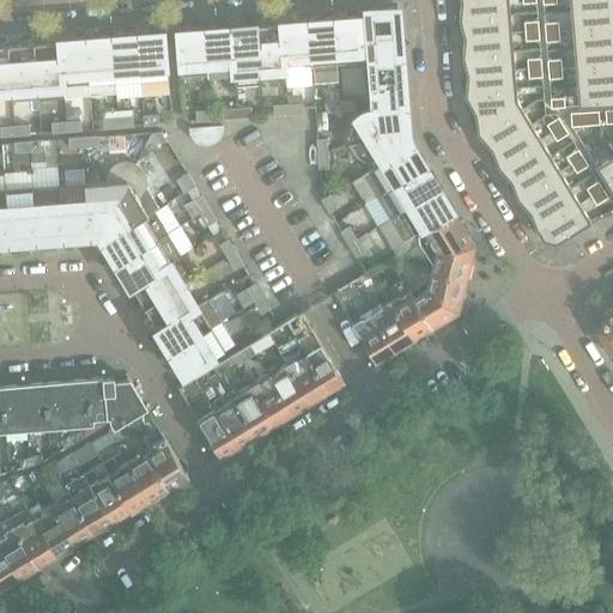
[(460,0),(459,18),(510,13),(508,0),(460,0)]
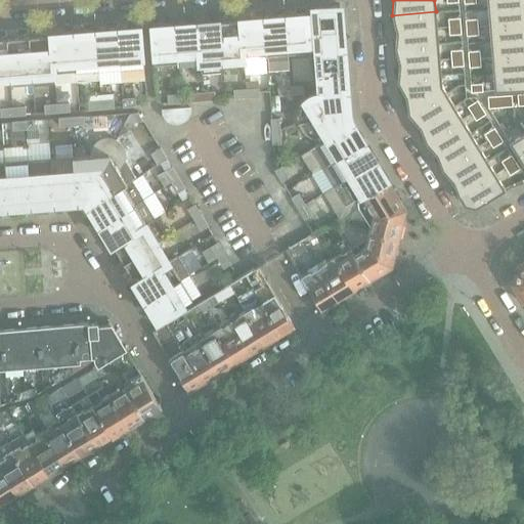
[(523,0),(486,0),(487,9),(523,6),(523,0)]
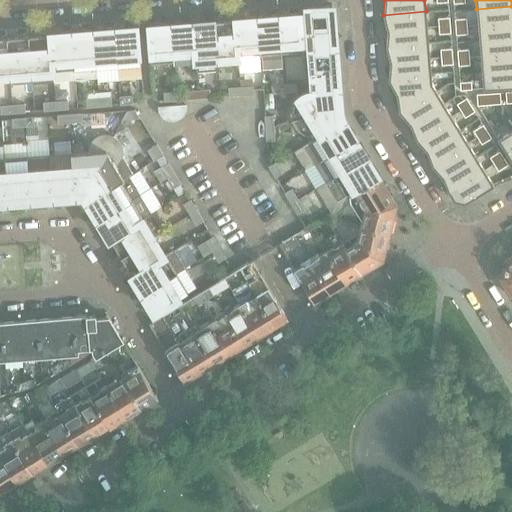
[(335,44),(332,5),(305,7),(306,21),(308,46),(335,44)]
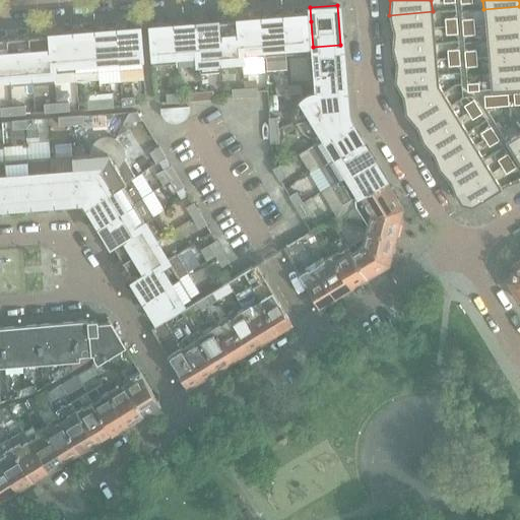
[(519,6),(483,9),(485,25),(519,22),(519,6)]
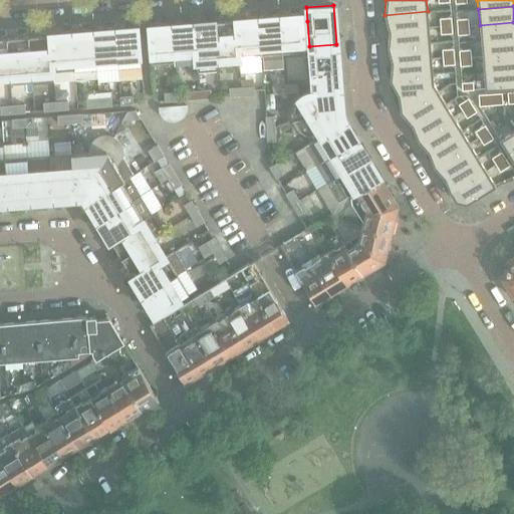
[(428,11),(384,15),(389,30),(429,27),(428,11)]
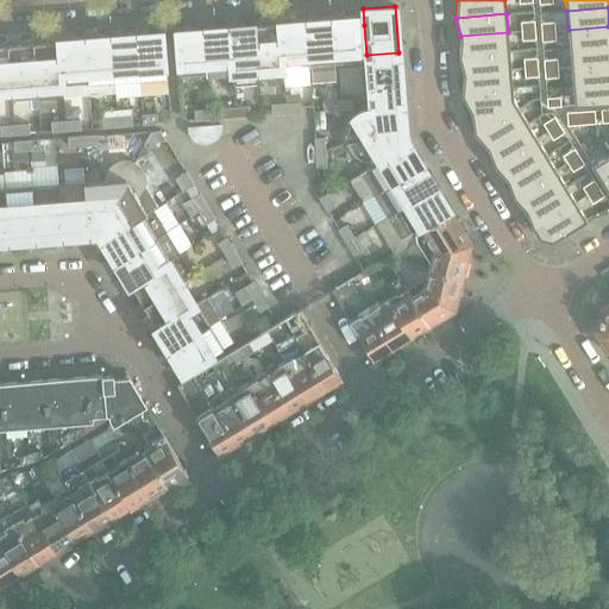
[(362,61),(358,25),(358,16),(331,18),(334,63),(362,61)]
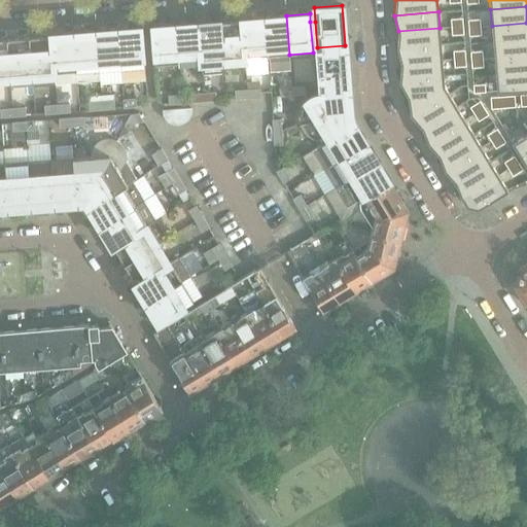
[(289,55),(286,15),(264,18),(268,57),(289,55)]
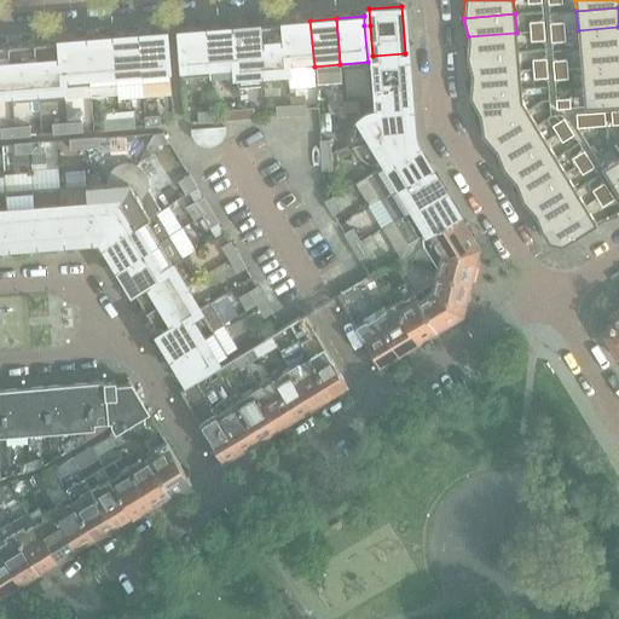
[(314,67),(310,21),(284,22),(288,69),(314,67)]
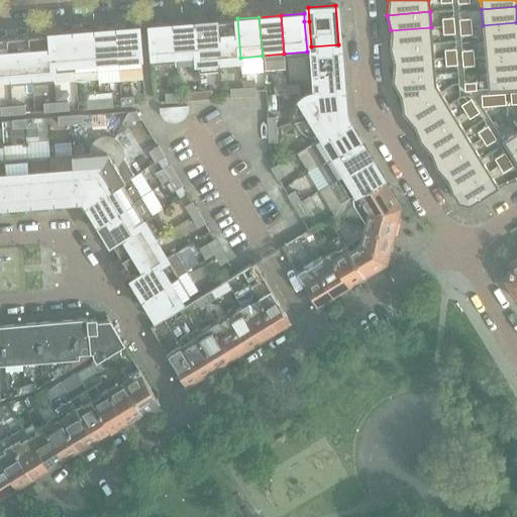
[(453,17),(441,18),(442,26),(454,25),(453,17)]
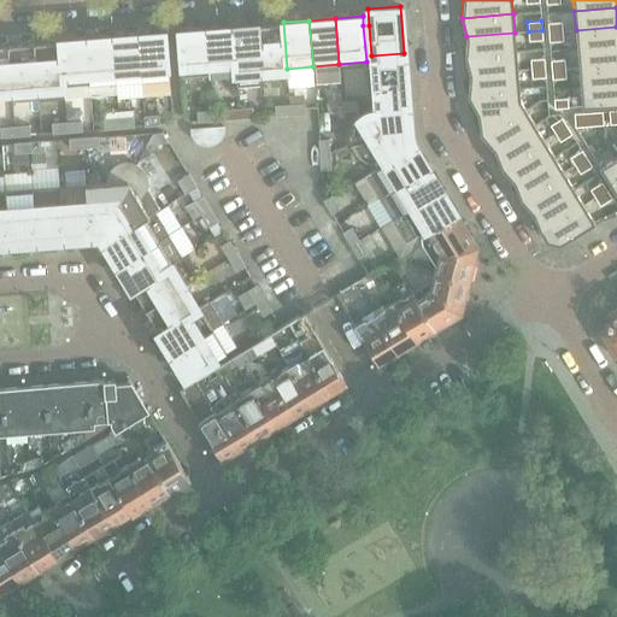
[(287,69),(283,22),(257,24),(260,70),(287,69)]
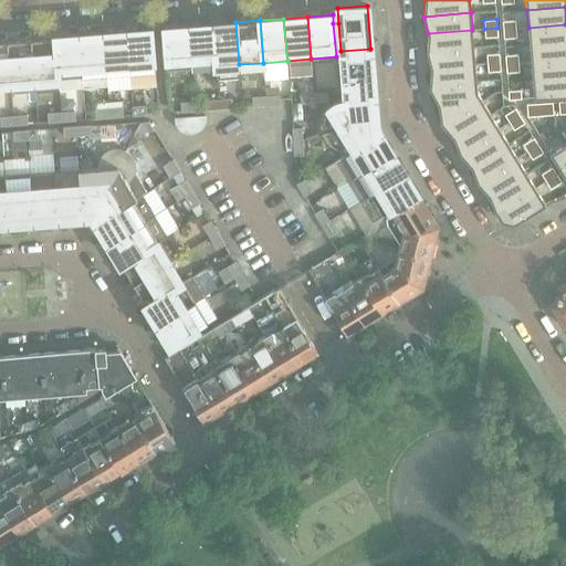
[(515,20),(502,21),(503,30),(516,29),(515,20)]
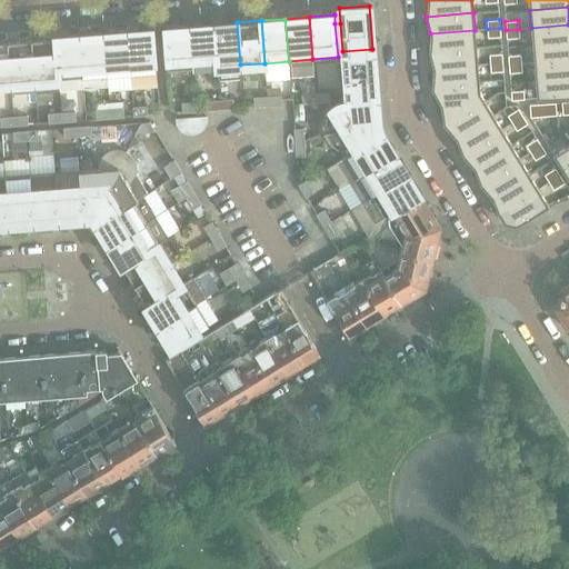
[(240,65),(237,22),(213,25),(217,67),(218,80),(241,78),(240,65)]
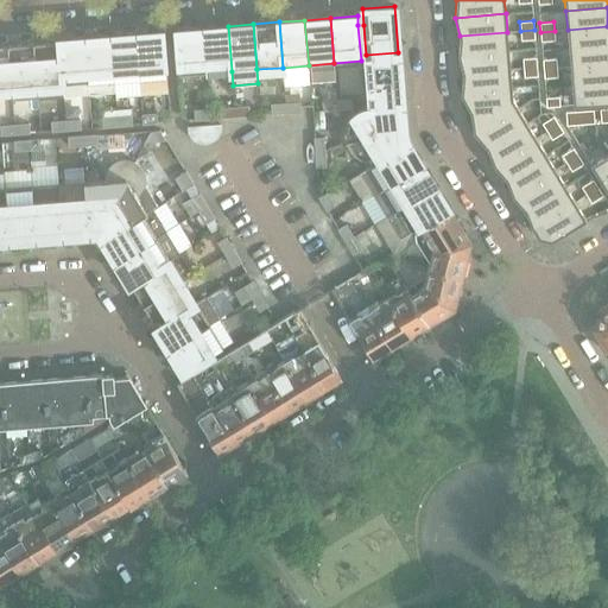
[(232,71),(228,26),(202,27),(206,74),(232,71)]
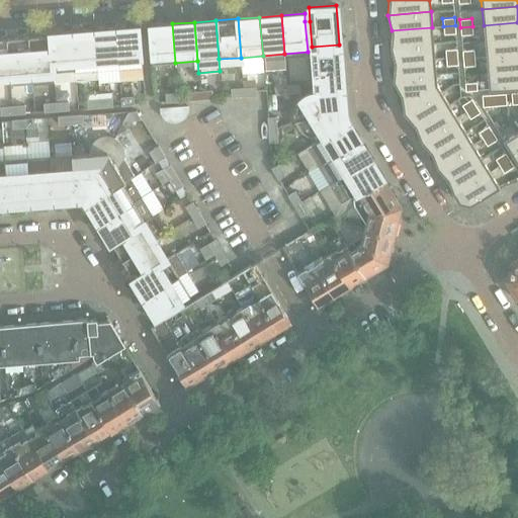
[(517,22),(484,25),(485,40),(517,37),(517,22)]
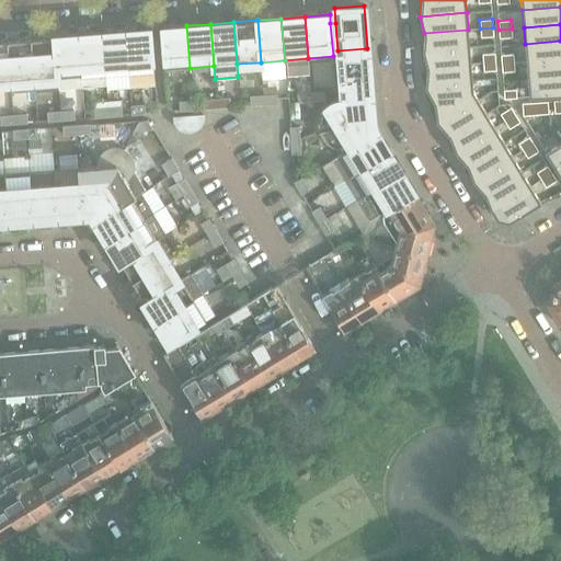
[(190,68),(186,25),(161,27),(162,32),(164,70),(190,68)]
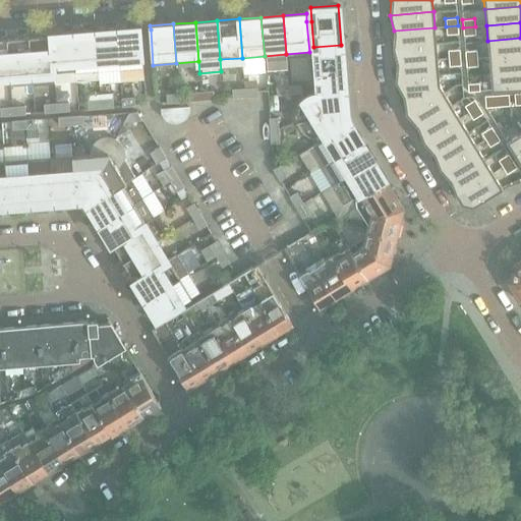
[(458,25),(446,26),(447,35),(458,34),(458,25)]
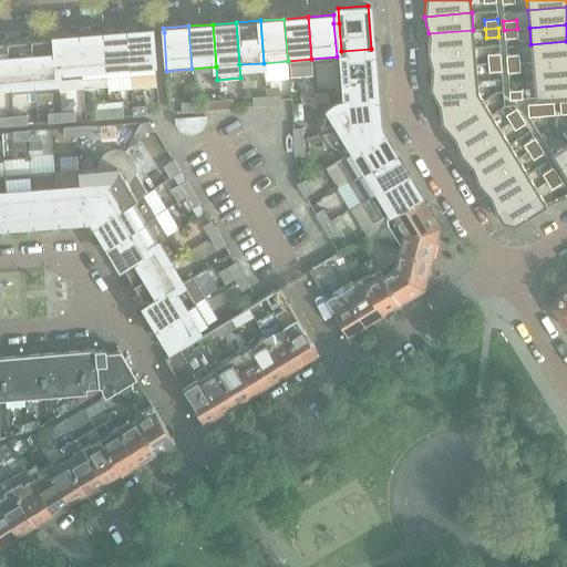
[(155,71),(152,33),(152,29),(126,31),(130,73),(155,71)]
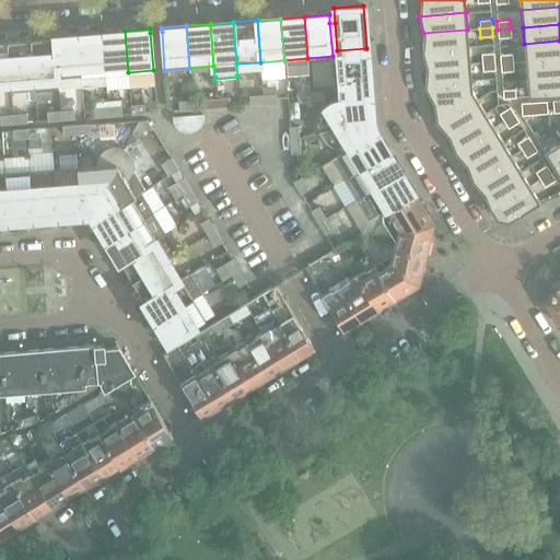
[(511,28),(498,30),(498,38),(511,37),(511,28)]
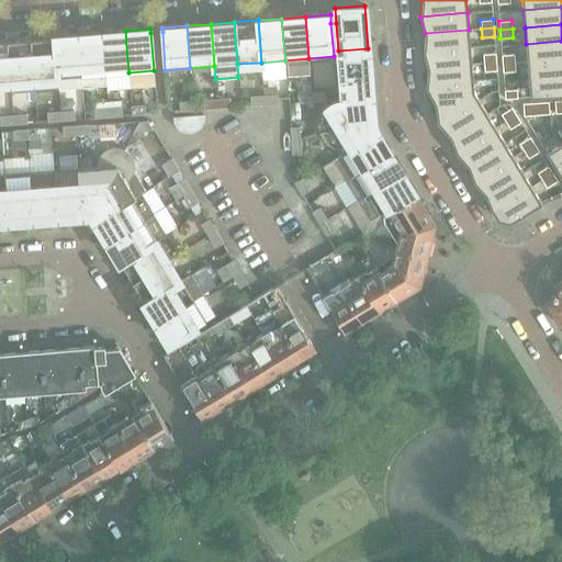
[(425,33),(424,51),(470,46),(469,30),(425,33)]
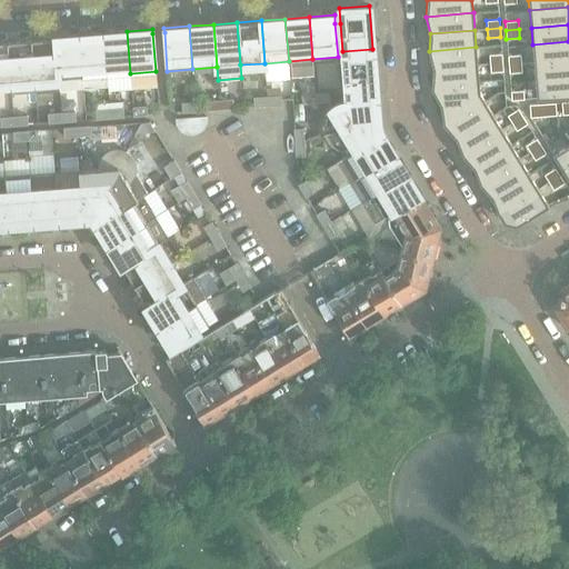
[(130,73),(127,31),(103,32),(107,76),(130,73)]
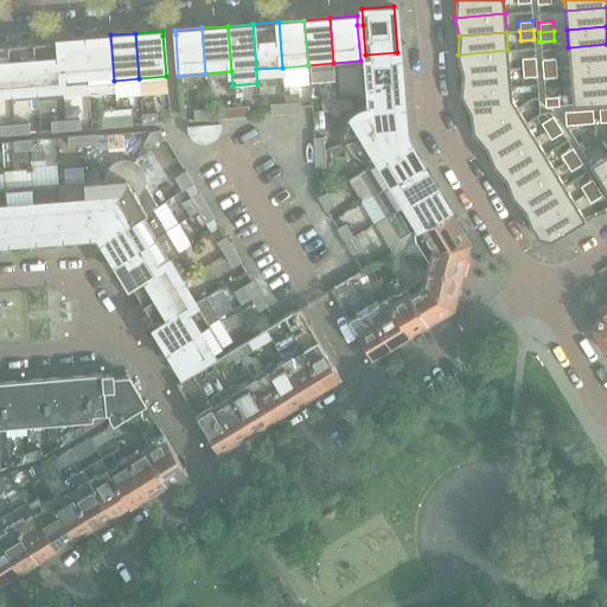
[(114,81),(110,34),(84,37),(88,82),(89,94),(115,93),(114,81)]
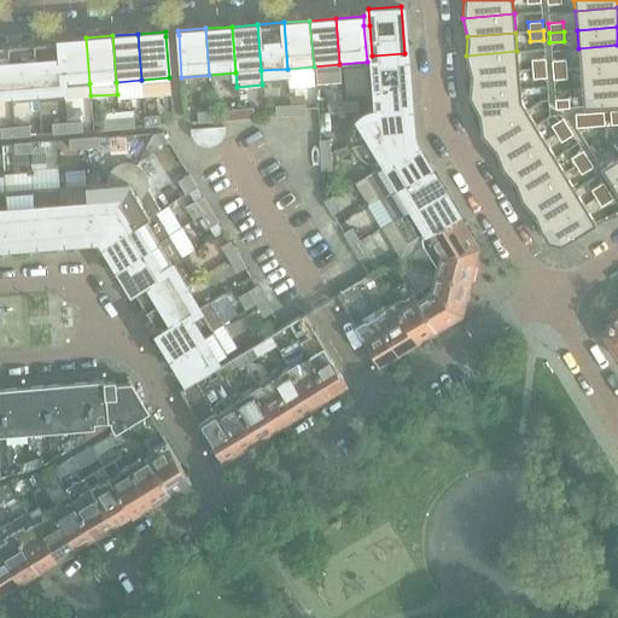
[(89,83),(86,38),(60,40),(65,99),(91,97),(89,85),(89,83)]
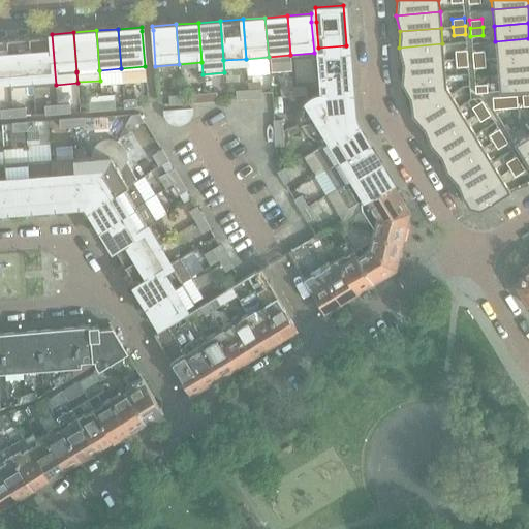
[(55,84),(52,34),(29,36),(32,75),(33,86),(55,84)]
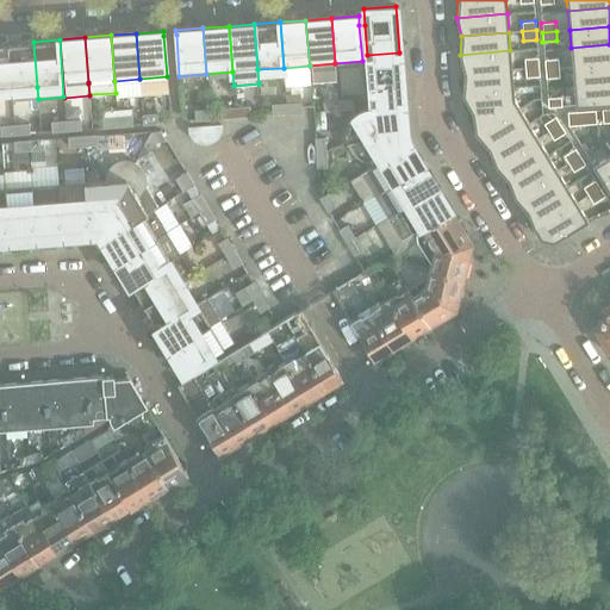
[(37,87),(33,42),(8,43),(12,89),(37,87)]
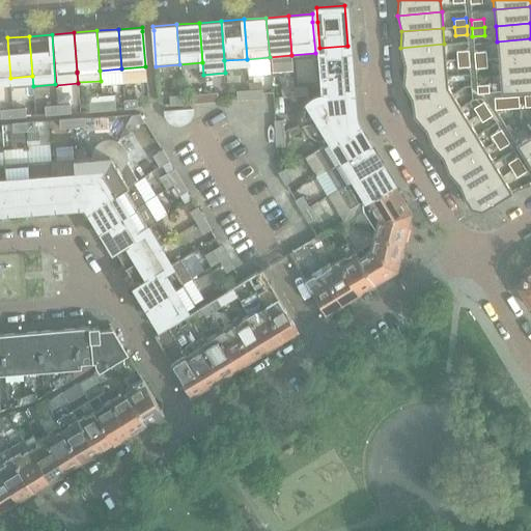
[(0,78),(10,78),(7,37),(0,37),(0,78)]
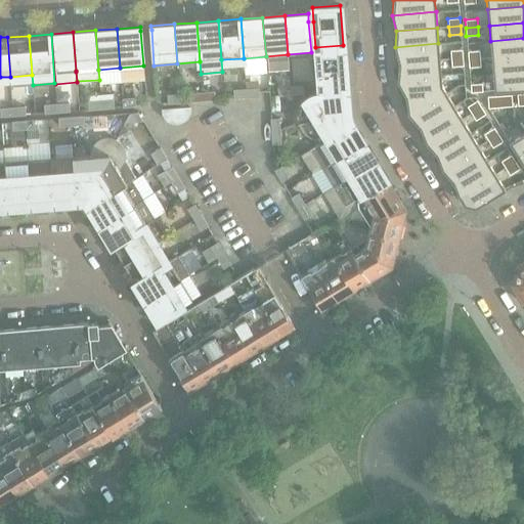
[(523,38),(490,41),(491,57),(523,54),(523,38)]
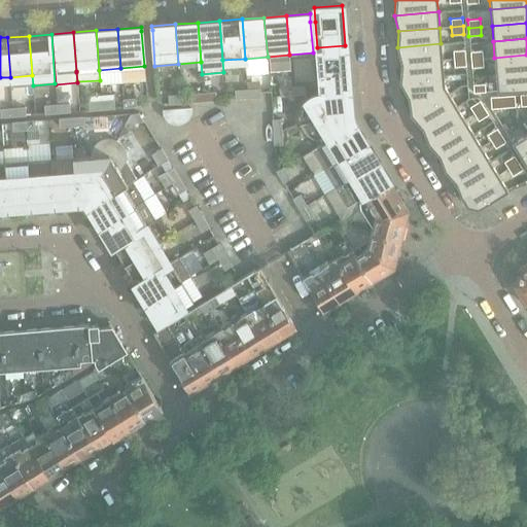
[(441,43),(397,47),(401,63),(442,60),(441,43)]
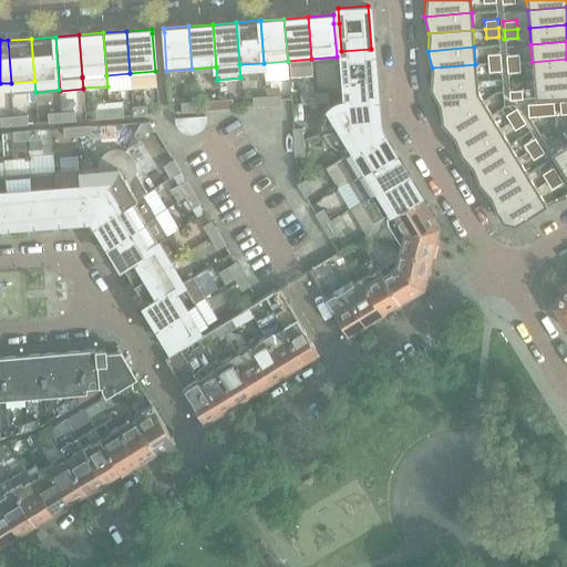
[(374,94),(371,49),(341,51),(344,96),(374,94)]
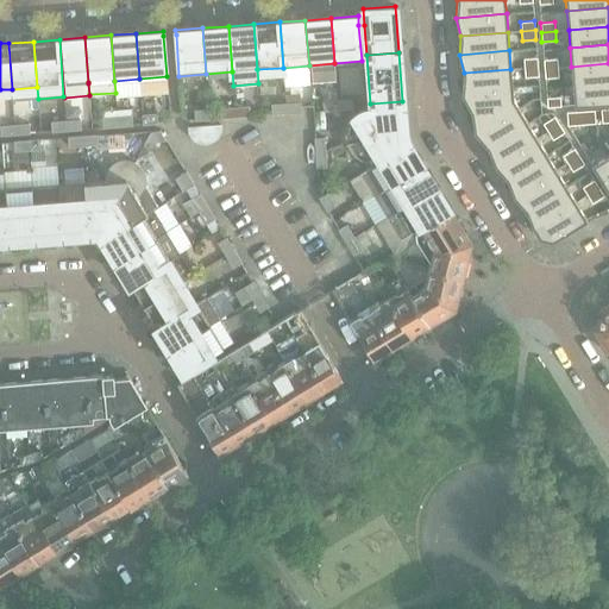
[(538,57),(523,58),(523,68),(538,67),(538,57)]
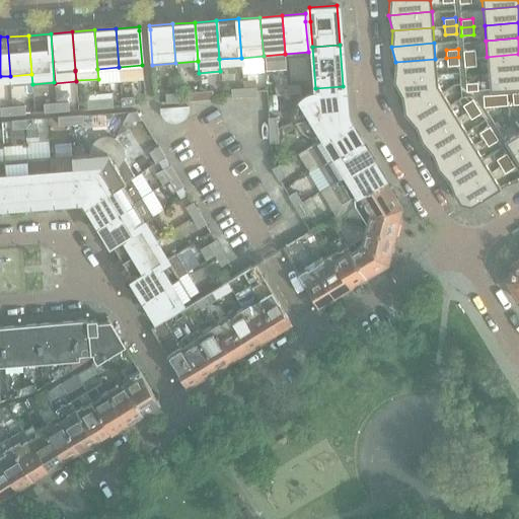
[(475,50),(463,51),(463,59),(475,58),(475,50)]
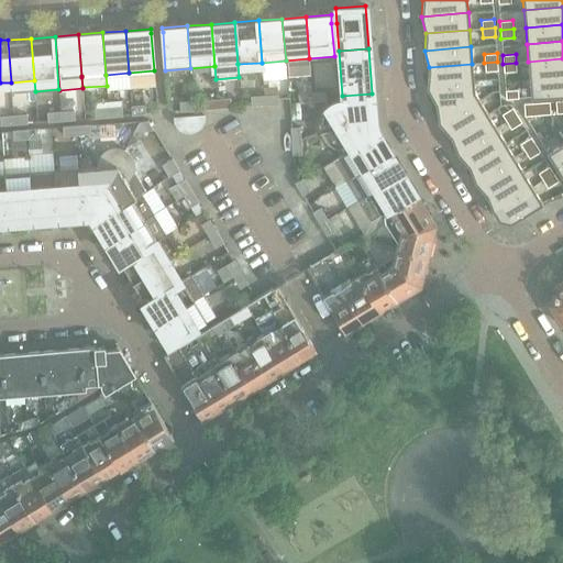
[(562,58),(528,62),(529,78),(562,76),(562,58)]
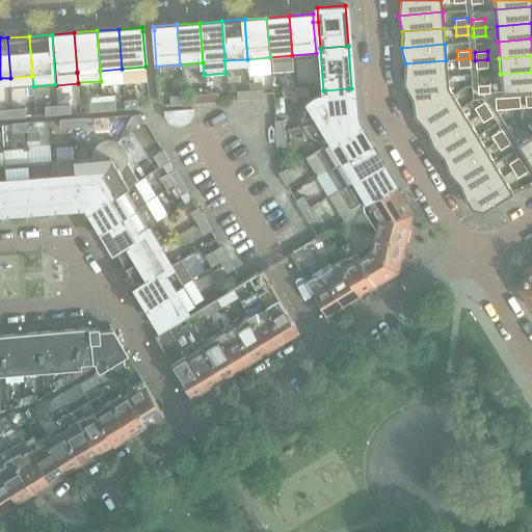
[(470,58),(457,59),(458,68),(471,67),(470,58)]
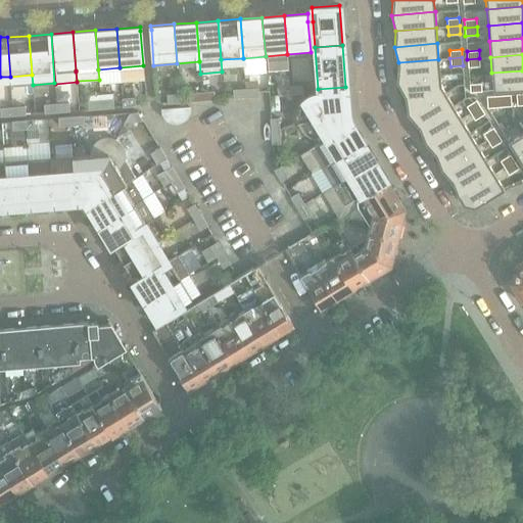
[(479,58),(467,59),(468,67),(480,66),(479,58)]
